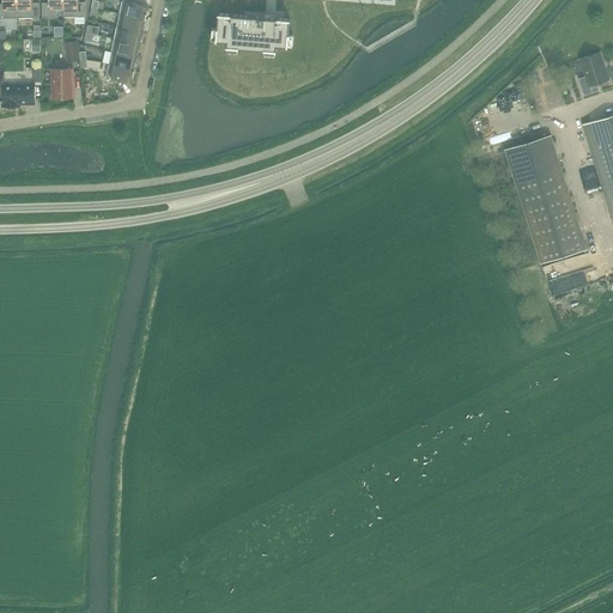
[(0,18),(18,18),(18,4),(17,0),(2,0),(4,4),(0,4),(0,18)]
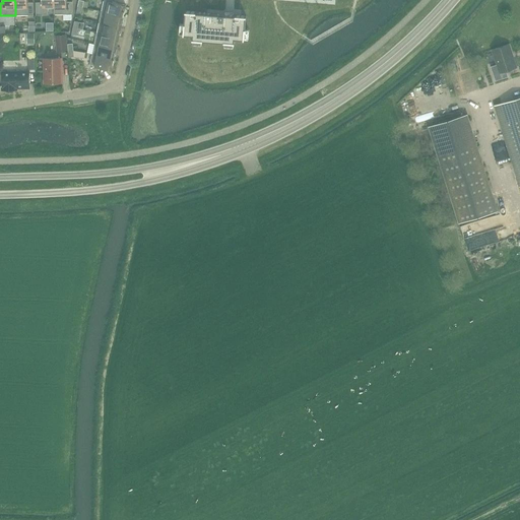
[(14,0),(15,3),(15,15),(34,15),(34,2),(27,2),(26,0),(14,0)]
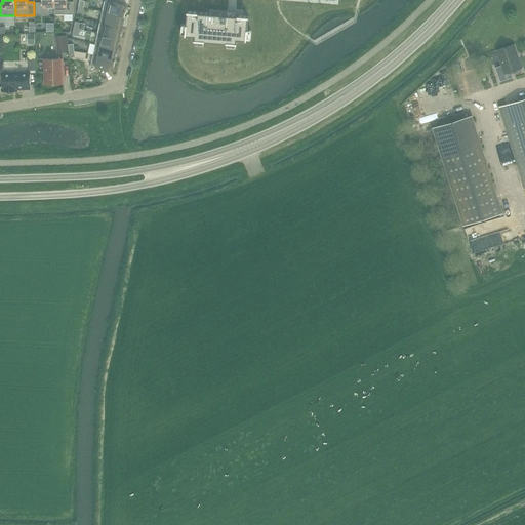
[(54,14),(55,14),(54,2),(54,0),(42,0),(42,2),(36,2),(37,15),(49,14),(49,8),(54,8),(54,14)]
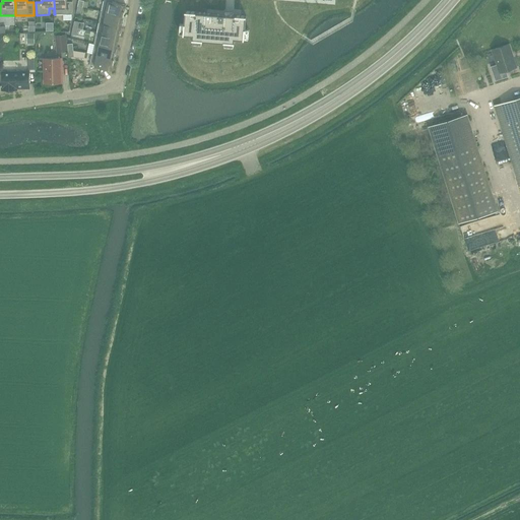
[(54,0),(54,2),(55,14),(73,14),(72,2),(66,2),(66,0),(54,0)]
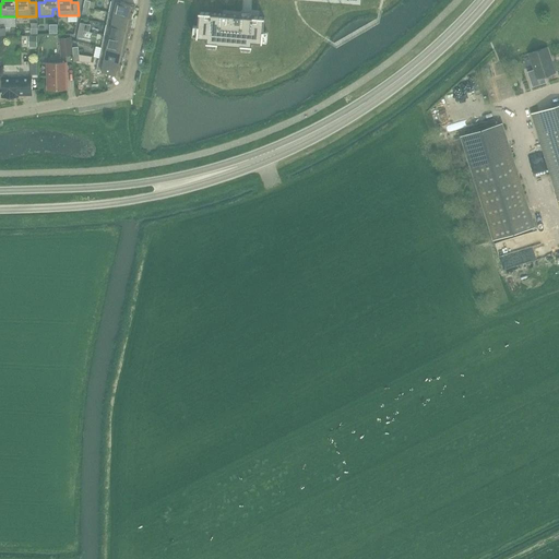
[(111,0),(109,12),(133,18),(135,6),(126,3),(126,0),(111,0)]
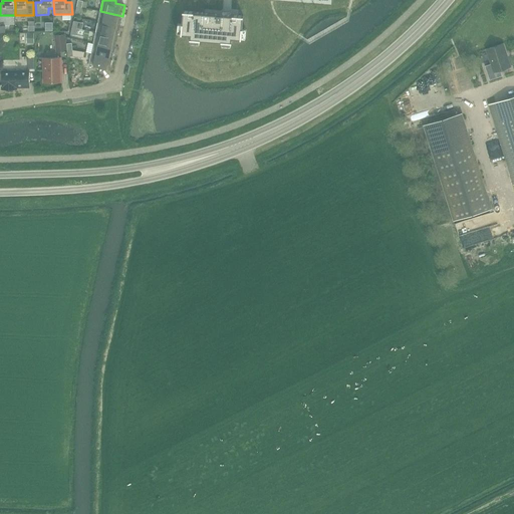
[(100,11),(98,22),(119,27),(122,16),(100,11)]
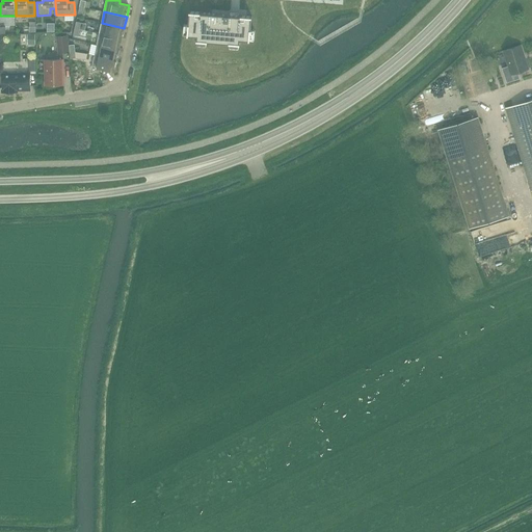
[(189,11),(187,34),(196,35),(196,40),(240,43),(240,40),(248,40),(250,17),(246,17),(234,16),(212,14),(189,11)]
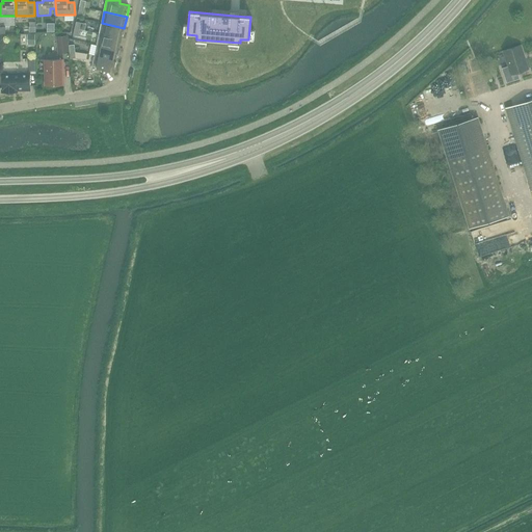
[(102,23),(100,34),(122,38),(124,28),(102,23)]
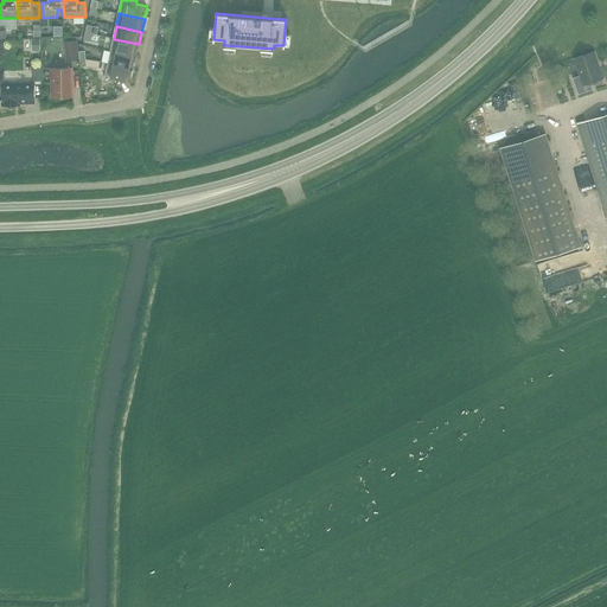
[(114,39),(112,51),(136,57),(139,44),(114,39)]
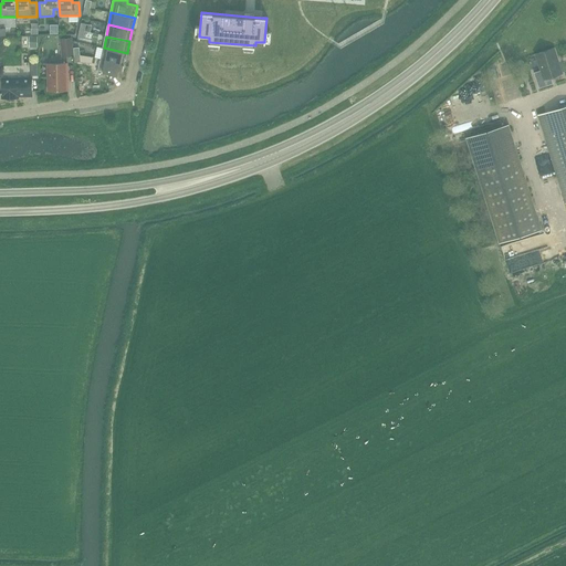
[(62,56),(73,55),(72,38),(61,39),(62,56)]
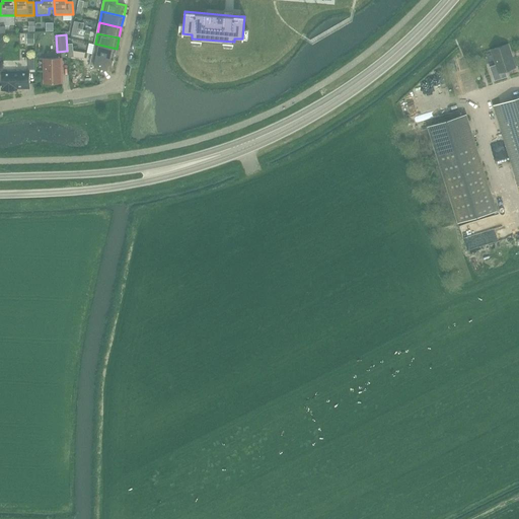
[(95,44),(92,55),(115,59),(117,49),(95,44)]
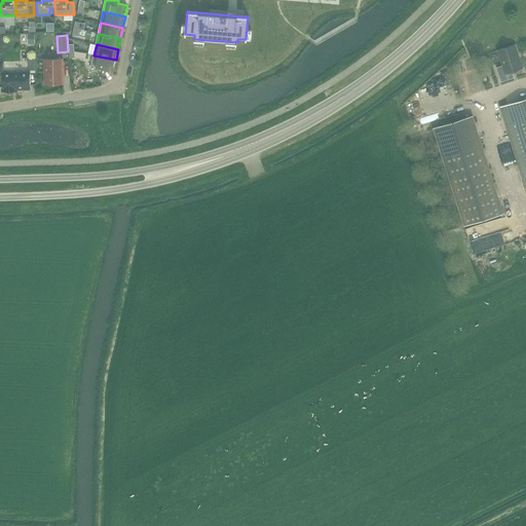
[(502,66),(496,68),(501,82),(514,78),(512,72),(522,68),(515,45),(498,50),(502,66)]
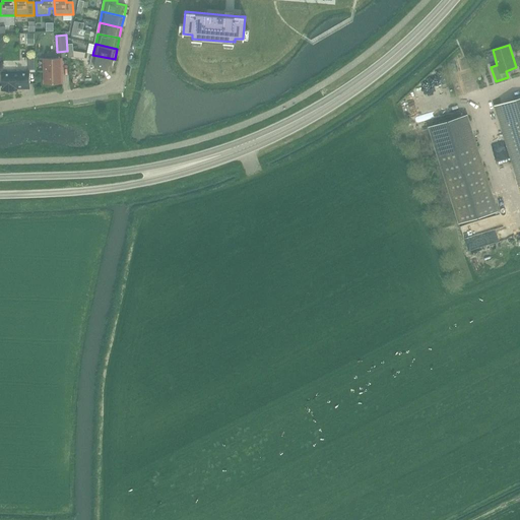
[(112,70),(115,59),(92,55),(90,66),(112,70)]
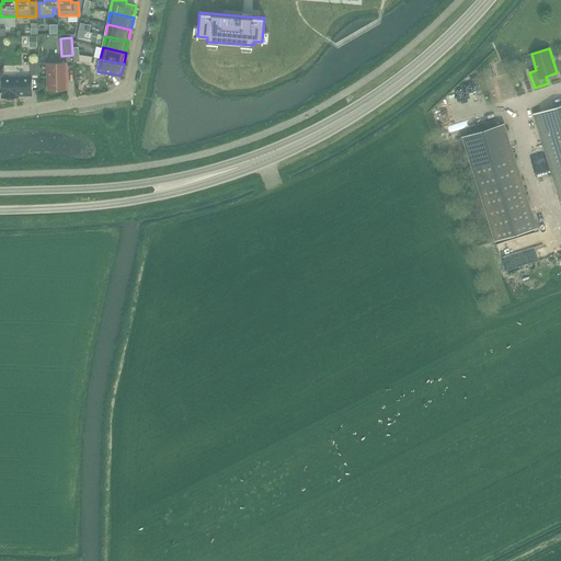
[(67,64),(47,64),(48,90),(68,90),(67,64)]
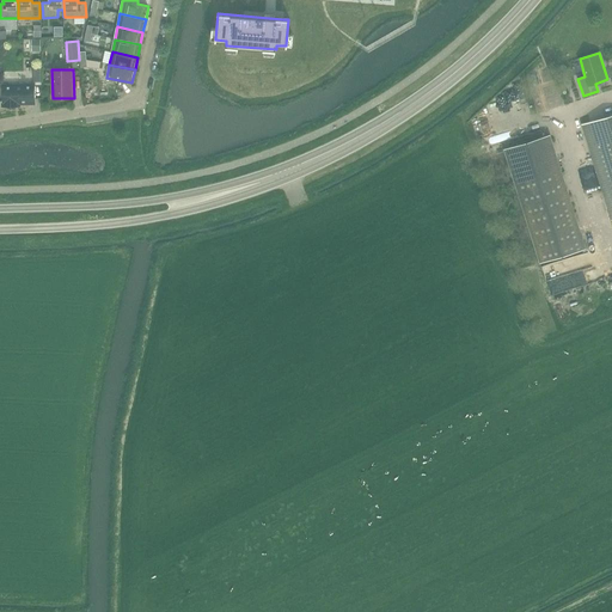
[(2,106),(20,106),(20,104),(36,104),(36,84),(2,85),(2,106)]
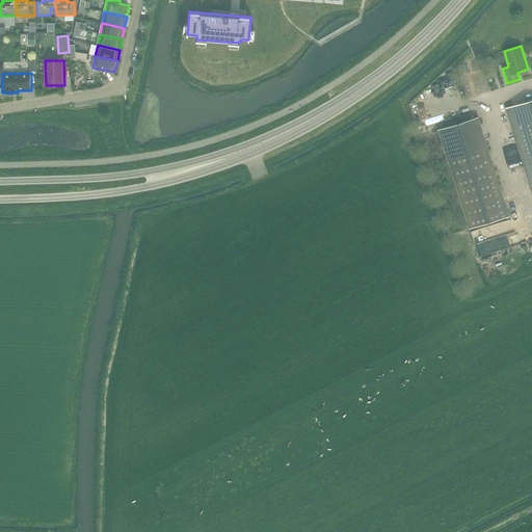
[(531,100),(507,108),(531,186),(531,100)]
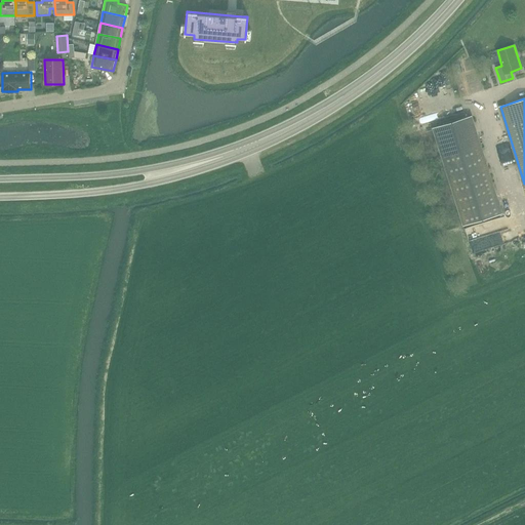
[(433,127),(463,226),(502,213),(472,115),(433,127)]
